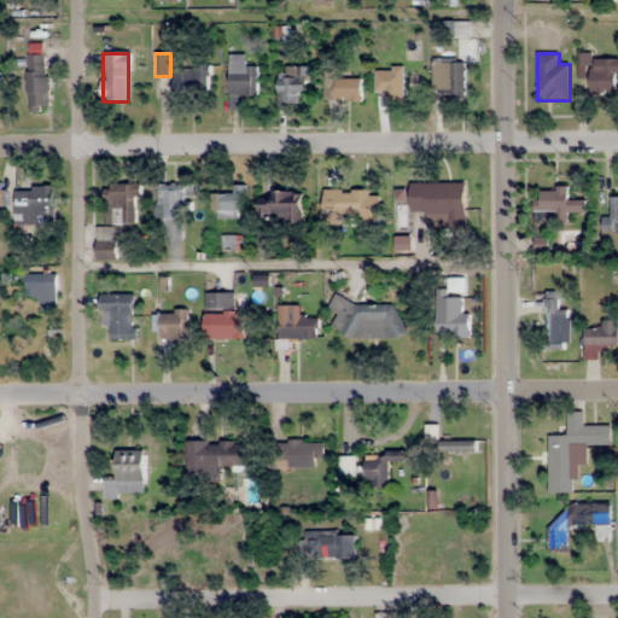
[(28,108),(48,108),(48,54),(28,54),(28,108)]
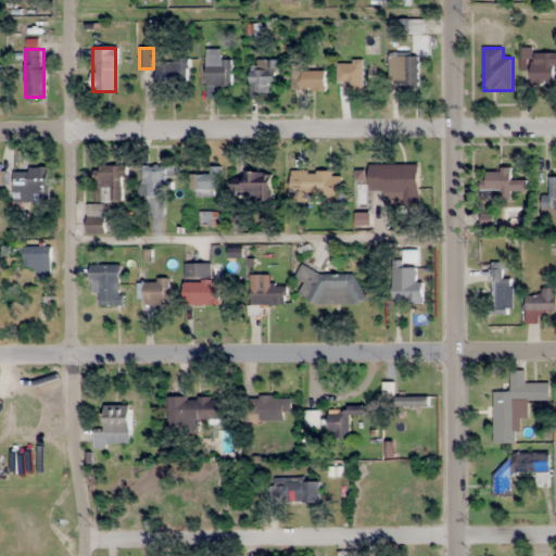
[(206,50),(206,86),(231,86),(231,60),(222,60),(222,50),(206,50)]
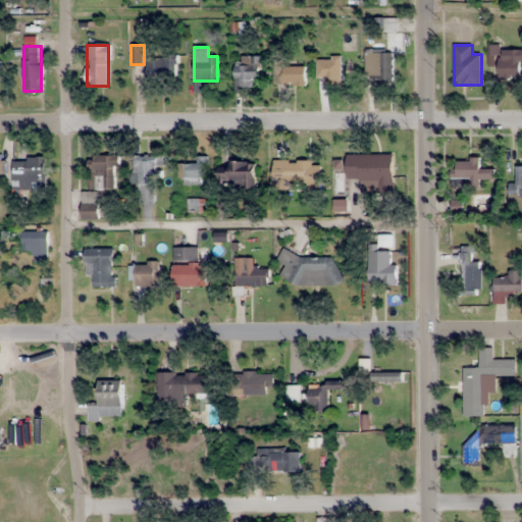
[(393,50),(365,50),(365,77),(393,77),(393,50)]
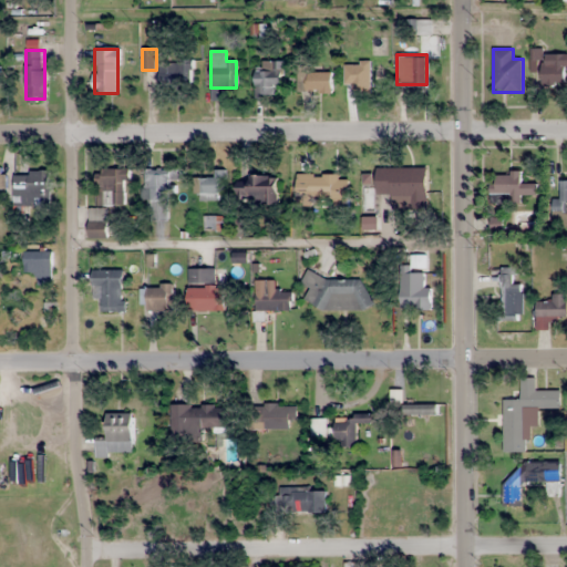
[(566,68),(566,54),(543,54),(543,84),(566,84),(566,68)]
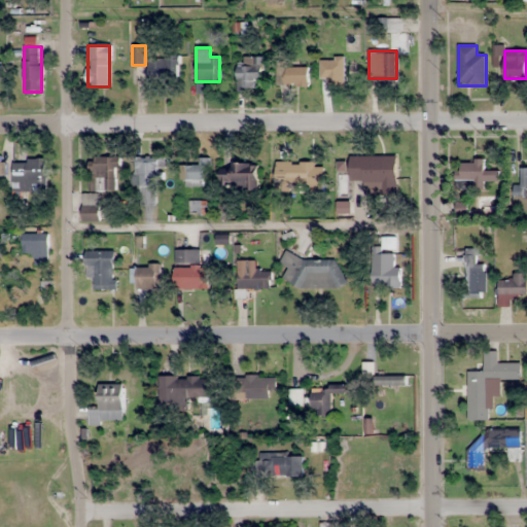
[(178,57),(156,57),(155,84),(177,84),(178,57)]
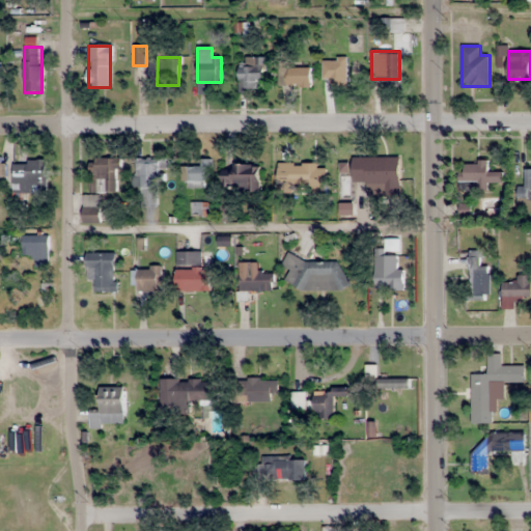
[(239,90),(256,90),(256,79),(266,79),(266,57),(239,57),(239,90)]
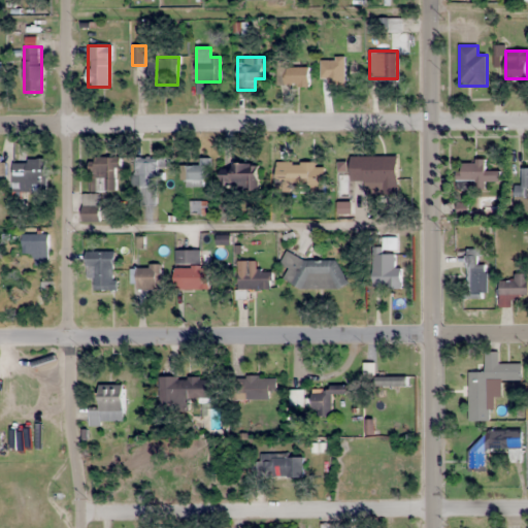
[(324,80),(353,80),(353,64),(324,64),(324,80)]
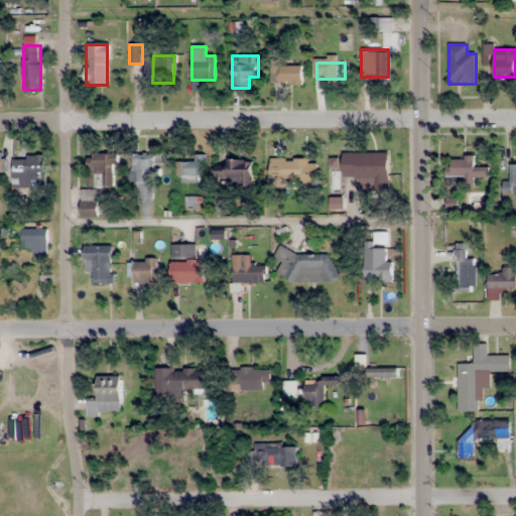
[(302,66),(278,66),(278,84),(302,84),(302,66)]
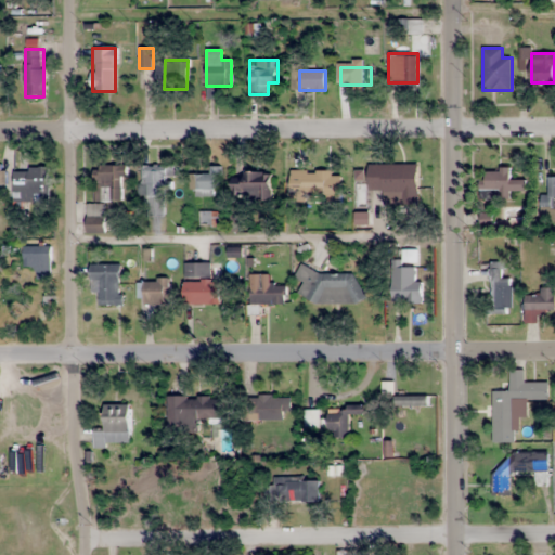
[(125,165),(93,166),(93,201),(125,201),(125,165)]
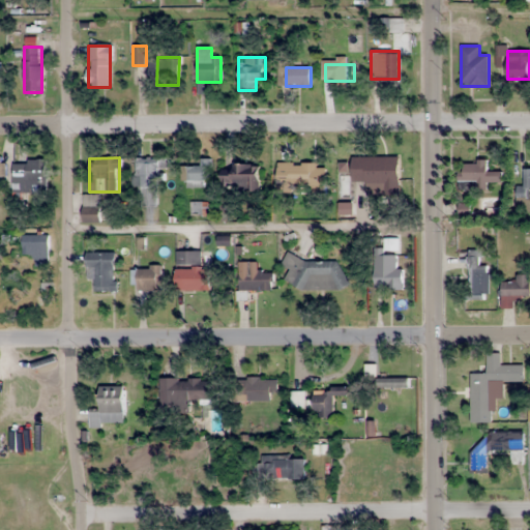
[(399,157),(352,157),(352,184),(399,184),(399,157)]
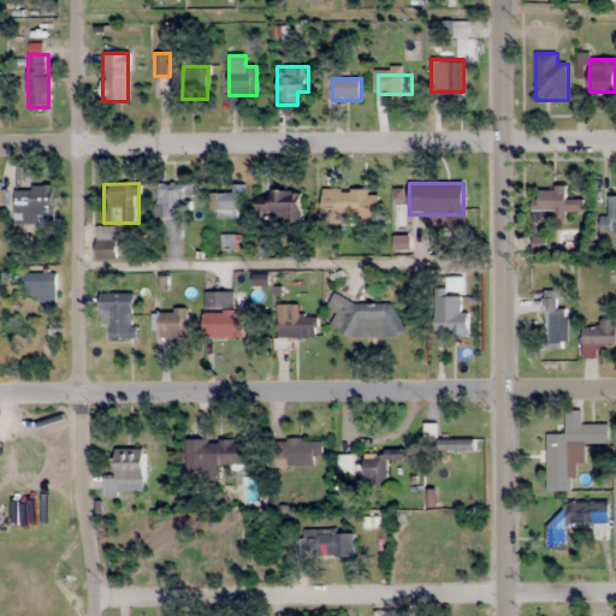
[(184,240),(184,184),(159,184),(159,240),(184,240)]
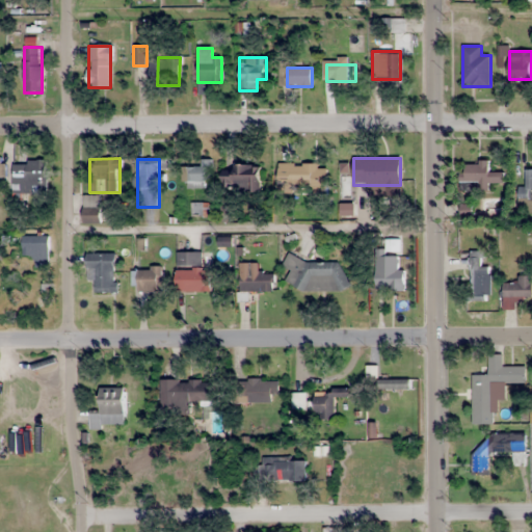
[(212,159),(201,159),(201,167),(183,167),(183,186),(212,186),(212,159)]
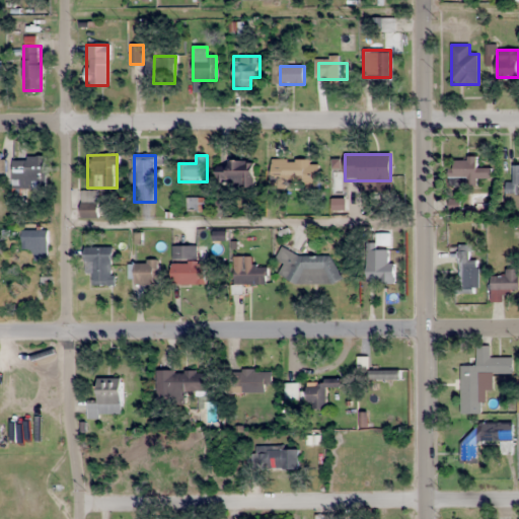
[(46,190),(46,156),(12,156),(12,190),(46,190)]
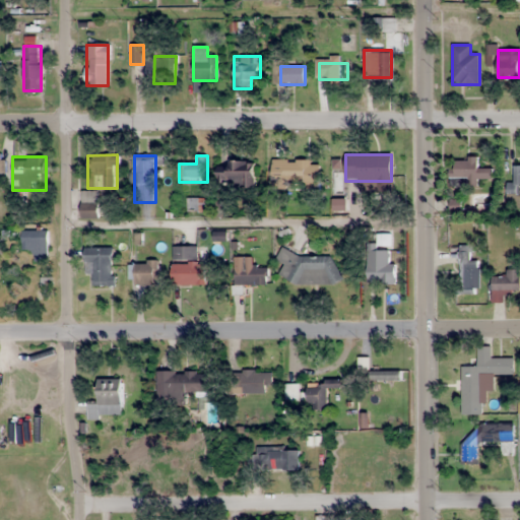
[(218,186),(255,186),(255,160),(218,160),(218,186)]
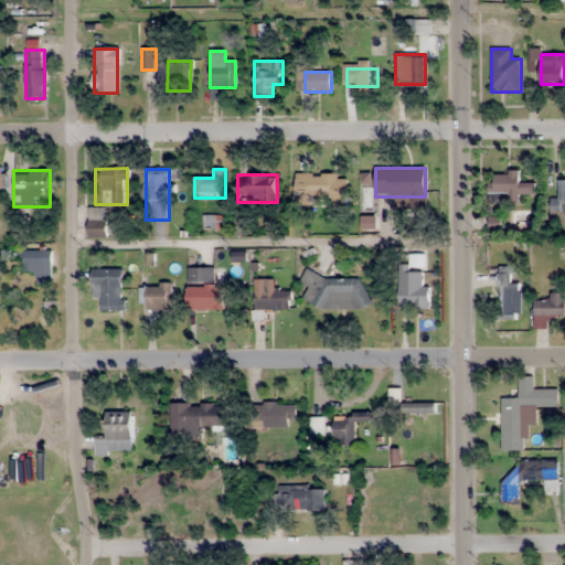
[(296,174),(296,202),(349,202),(349,174),(296,174)]
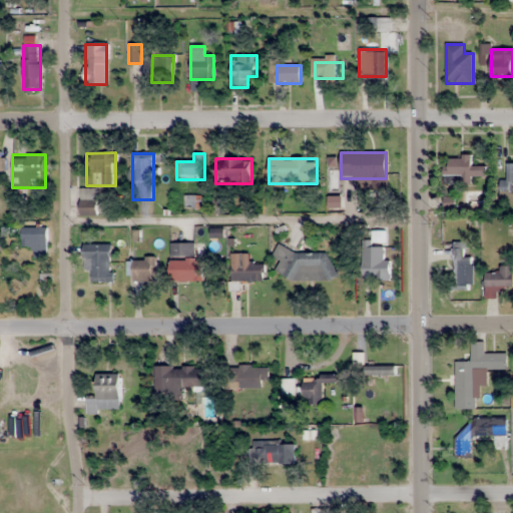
[(473,183),(473,178),(486,178),(486,162),(444,162),(444,183),(473,183)]
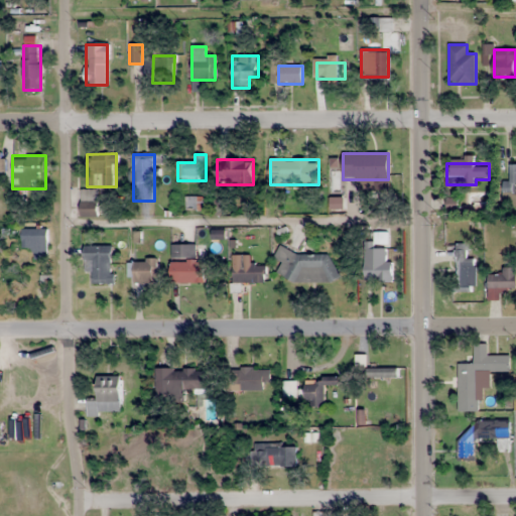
[(98,216),(98,189),(81,189),(81,216),(98,216)]
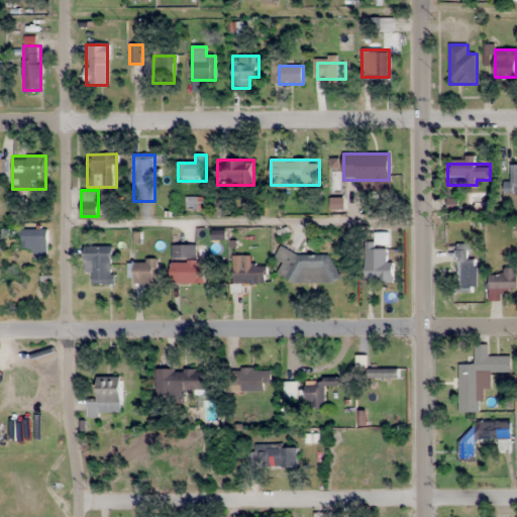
[(45,230),(22,230),(22,243),(45,243),(45,230)]
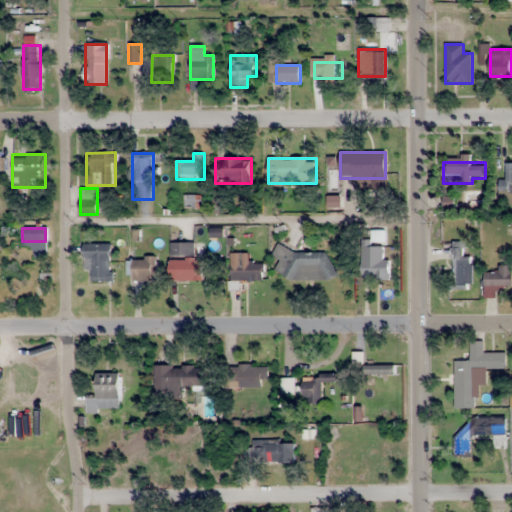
[(470,289),(470,258),(464,258),(464,241),(451,241),(451,289),(470,289)]
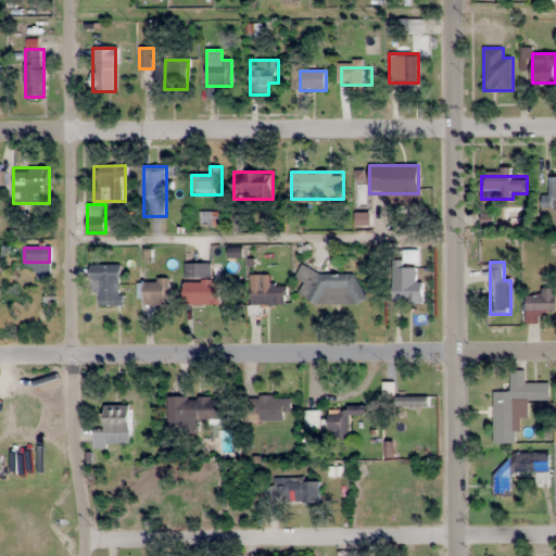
[(222,304),(222,279),(211,279),(211,263),(184,263),(184,304),(222,304)]
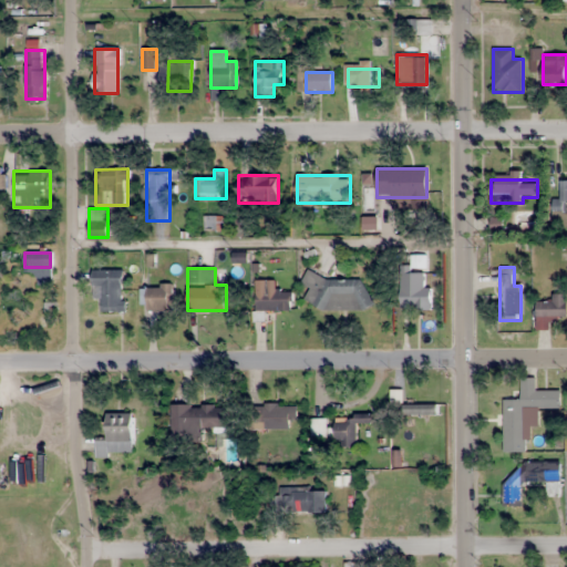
[(125,270),(96,270),(96,311),(125,311),(125,270)]
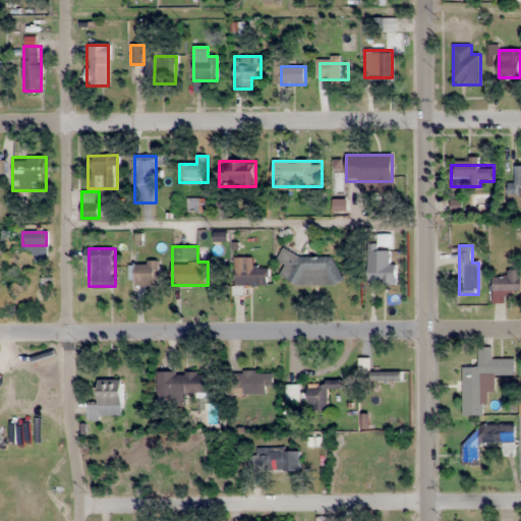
[(396,264),(390,264),(390,250),(368,250),(368,283),(396,283),(396,264)]
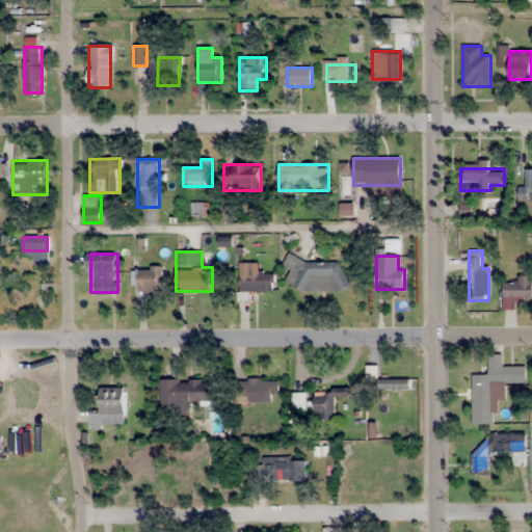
[(343,259),(286,261),(286,267),(288,267),(289,290),(345,288),(343,259)]
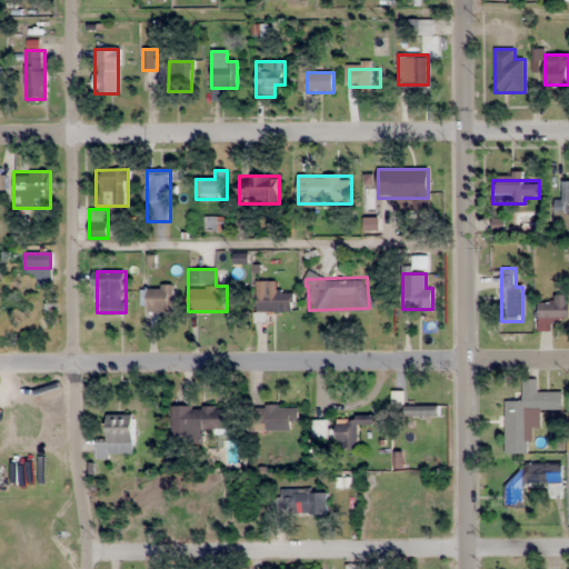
[(257,311),(292,311),(292,291),(276,291),(276,281),(257,281),(257,311)]
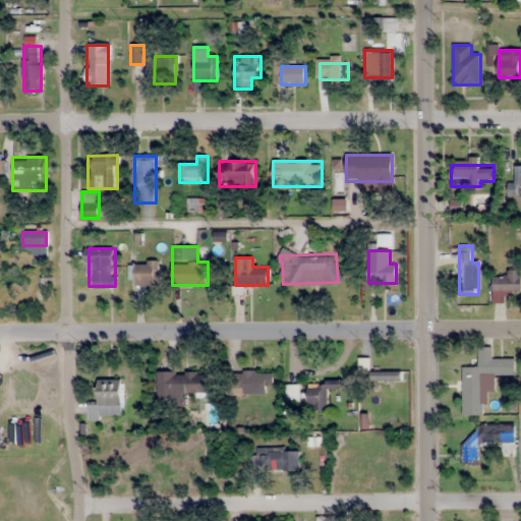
[(129,285),(158,285),(158,263),(129,263),(129,285)]
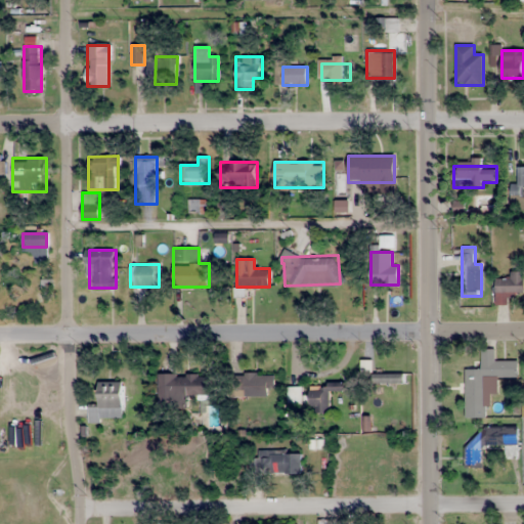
[(523,293),(523,271),(509,271),(509,277),(498,277),(498,293),(523,293)]
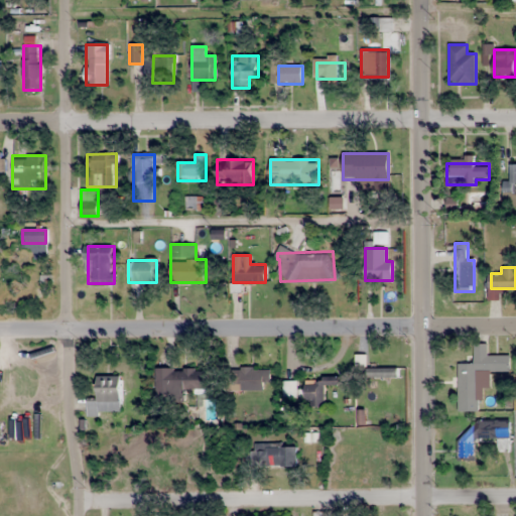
[(458,363),(458,410),(478,410),(477,370),(510,370),(510,355),(487,355),(487,343),(474,343),(474,362),(458,363)]
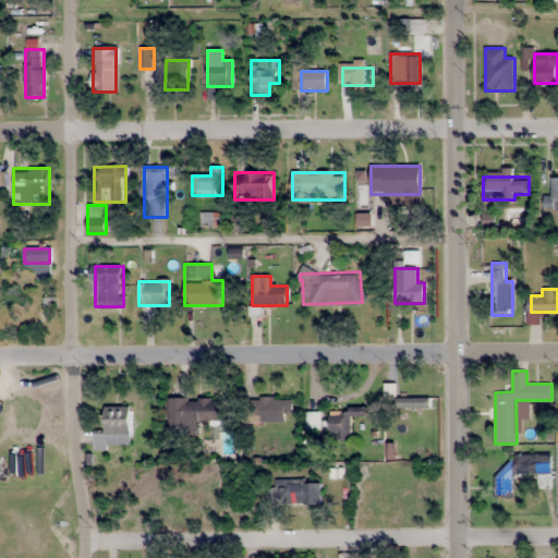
[(169,398),(169,425),(222,425),(222,398),(169,398)]
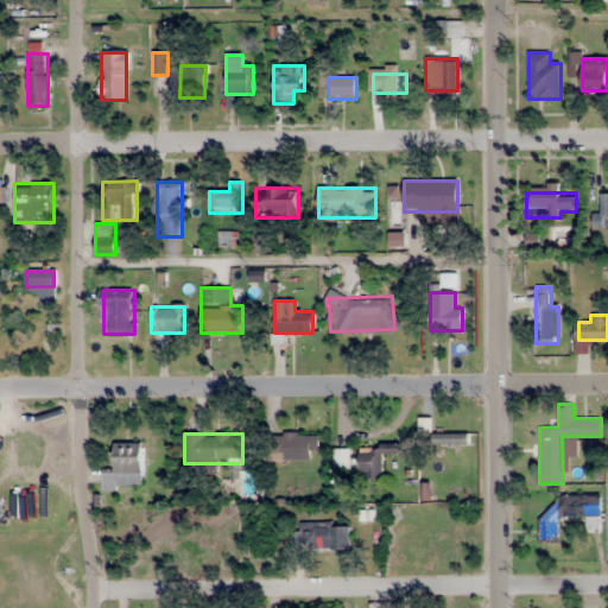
[(318,458),(318,434),(276,434),(276,458),(318,458)]
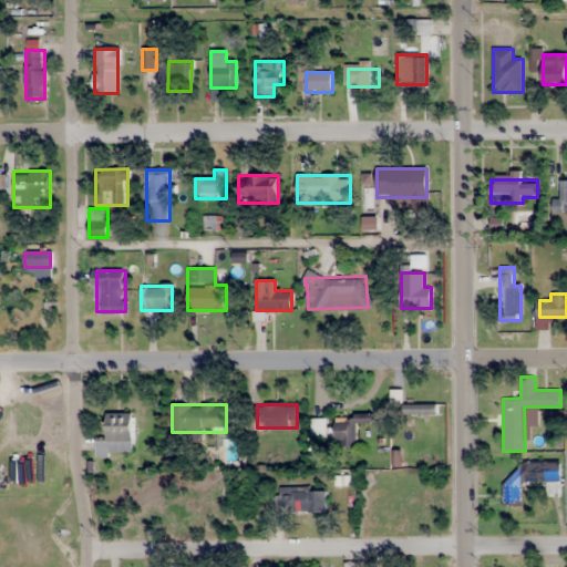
[(132,455),(132,413),(106,413),(106,440),(95,440),(95,455),(132,455)]
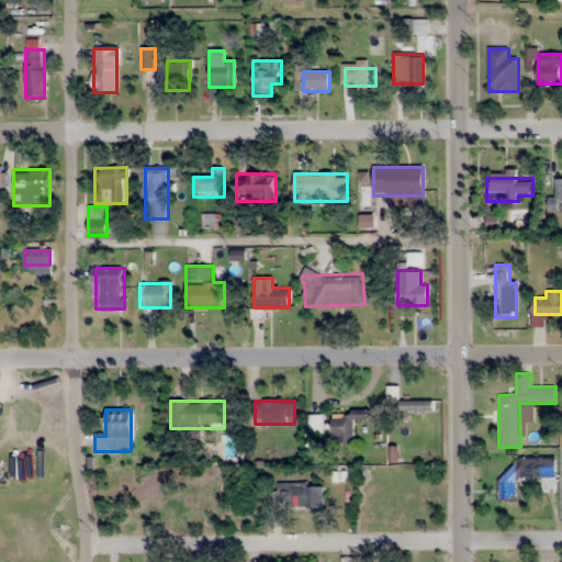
[(332,413),(332,442),(352,442),(352,418),(369,418),(369,413),(332,413)]
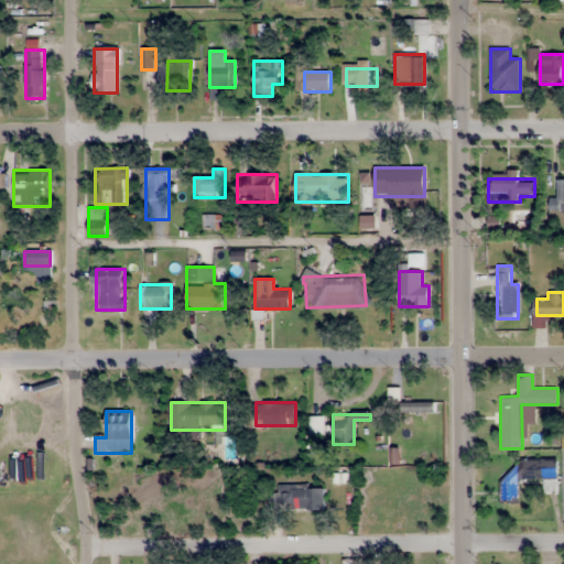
[(310,435),(327,435),(327,416),(310,416),(310,435)]
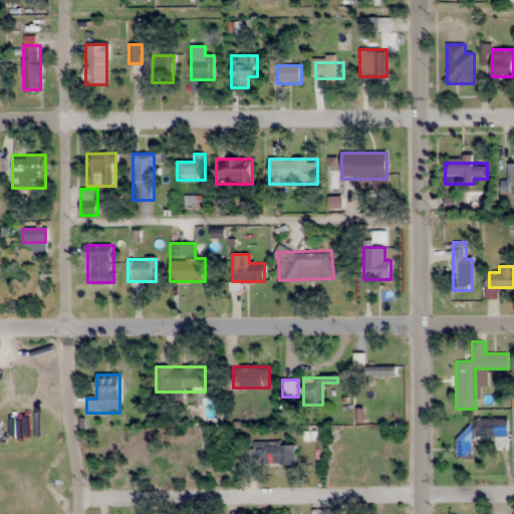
[(473,458),(473,437),(508,437),(508,418),(461,418),(461,458),(473,458)]
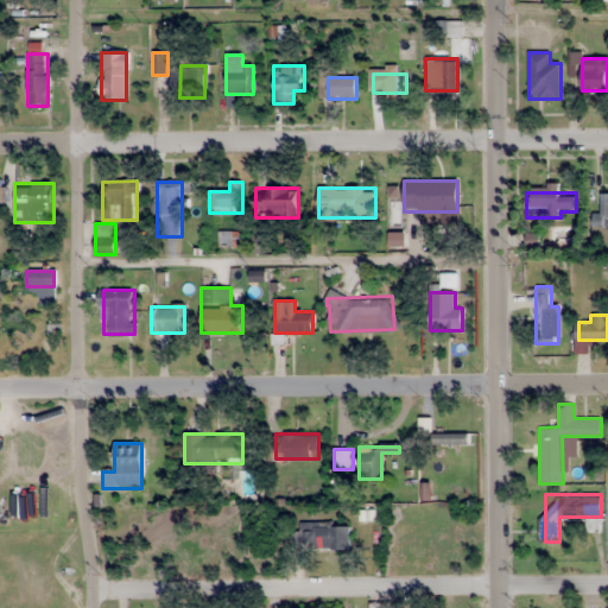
[(349,549),(349,524),(301,524),(301,549),(349,549)]
